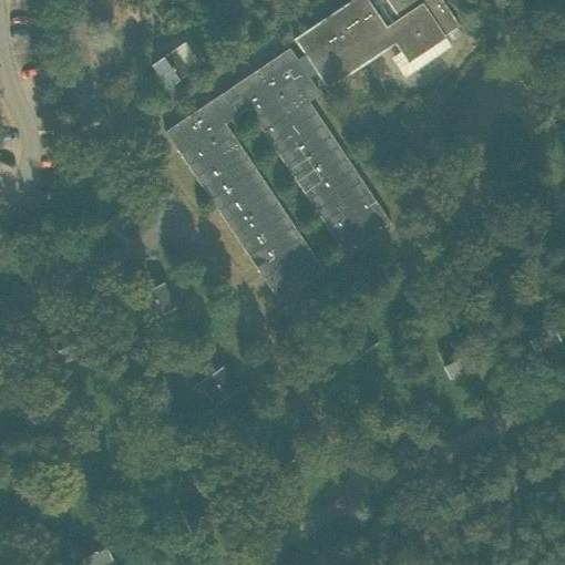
[(445,36),(460,26),(442,0),(350,0),(295,38),(306,53),(298,59),(290,47),(234,84),(242,96),(230,104),(223,92),(166,130),(279,299),(325,269),(226,122),(249,108),(348,254),(392,224),(309,100),(320,92),(306,70),(314,64),(328,86),(394,42),(408,62),(447,38),(445,36)]
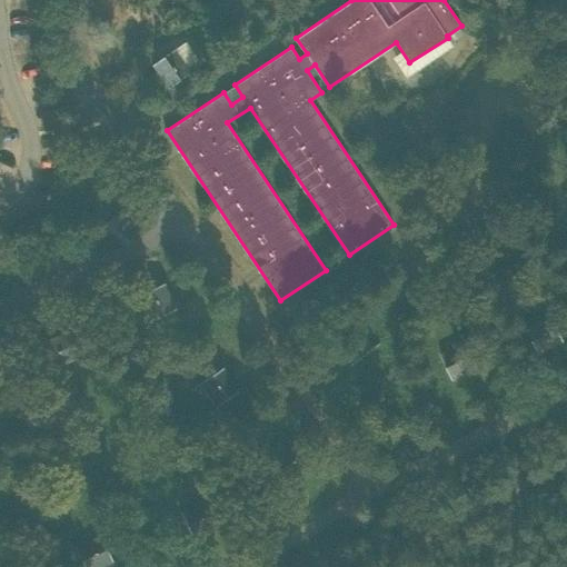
[(152,66),(169,89),(192,71),(176,49),(152,66)]
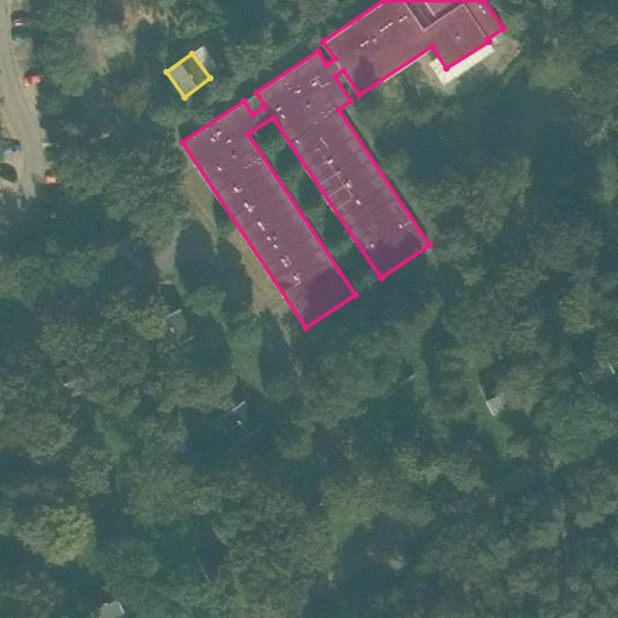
[(152,321),(165,349),(194,335),(181,308),(152,321)]
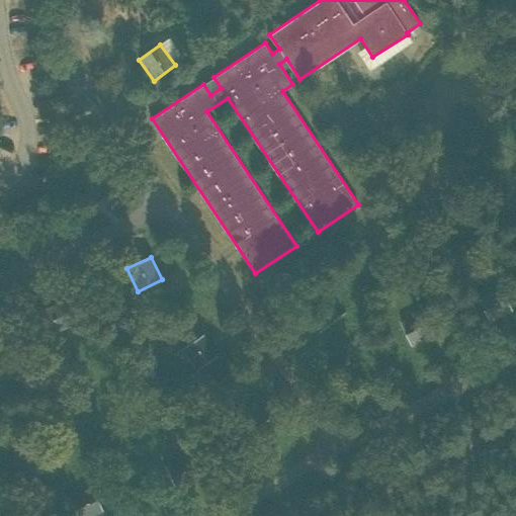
[(481,297),(492,321),(514,311),(503,286),(481,297)]
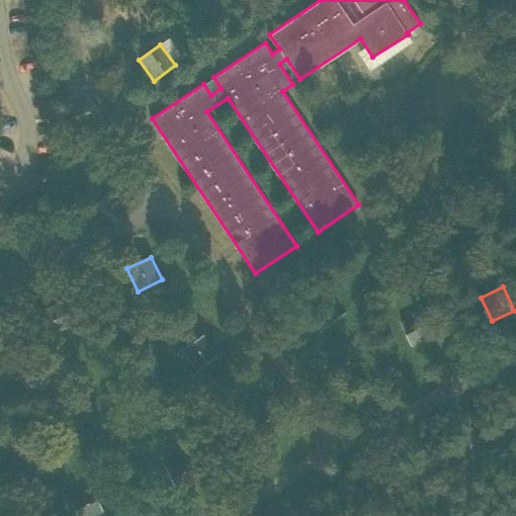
[(403,323),(414,346),(437,335),(425,312),(403,323)]
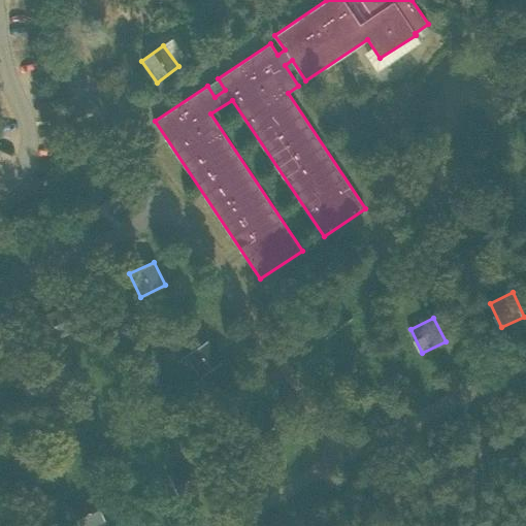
[(185,356),(199,377),(223,362),(207,340),(185,356)]
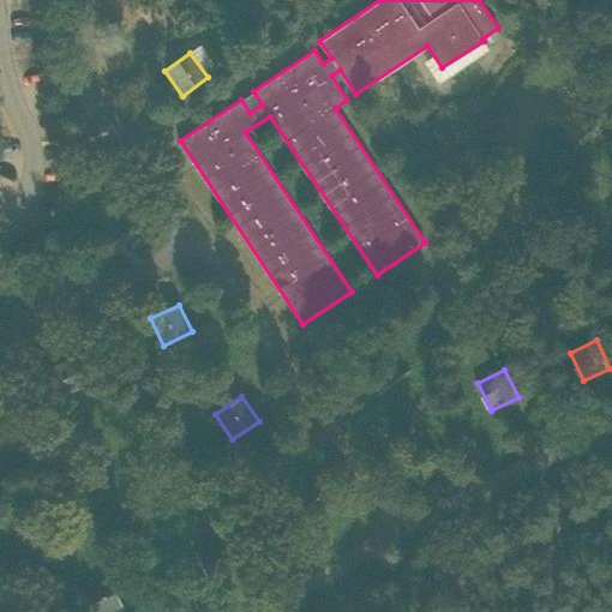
[(196,553),(209,581),(237,568),(222,540),(196,553)]
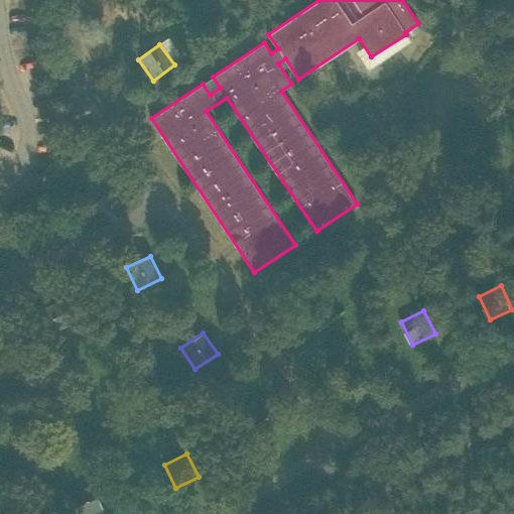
[(69,496),(77,513),(90,513),(102,508),(91,485),(69,496)]
